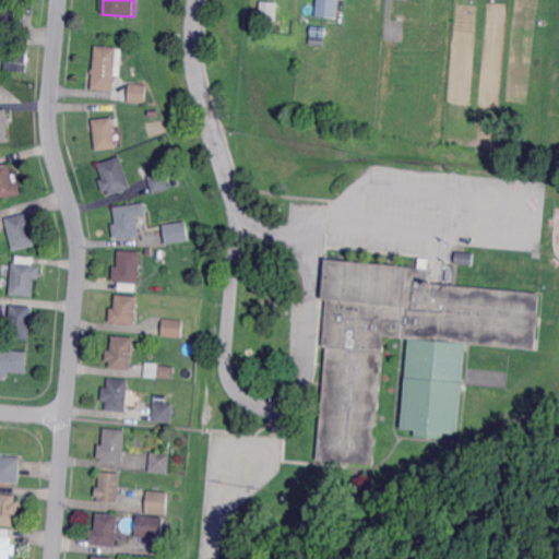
[(275,1),(259,0),(258,20),(274,20),(275,1)]
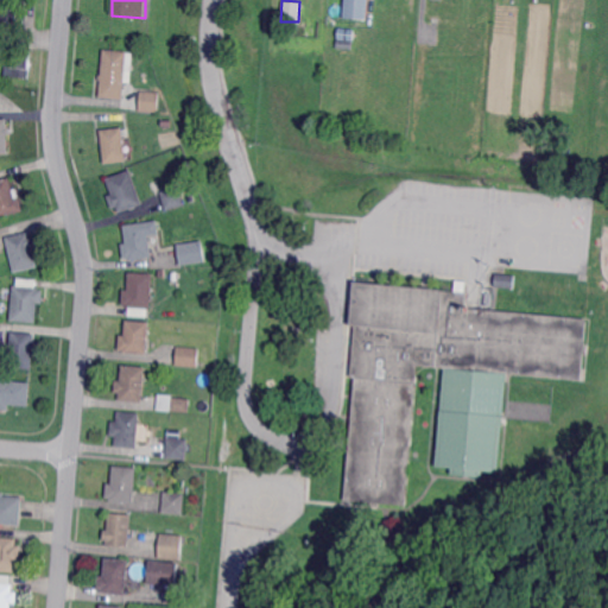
[(365,18),(365,0),(343,0),(343,17),(365,18)]
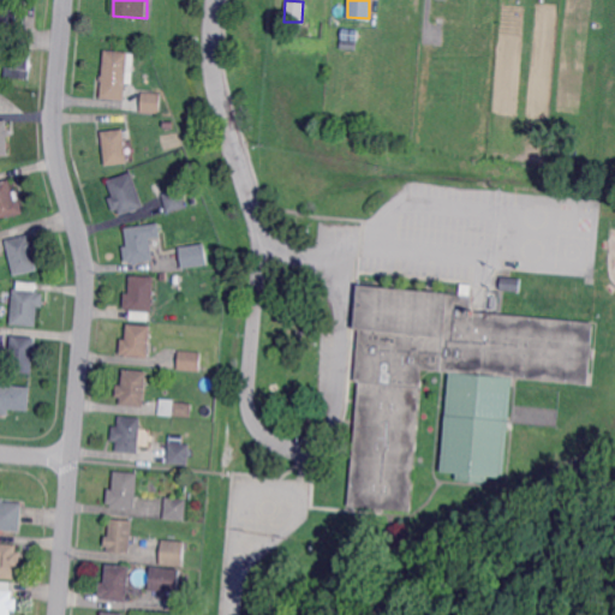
[(6,10),(19,11),(18,21),(11,21),(10,40),(0,39),(0,5),(6,6),(6,10)]
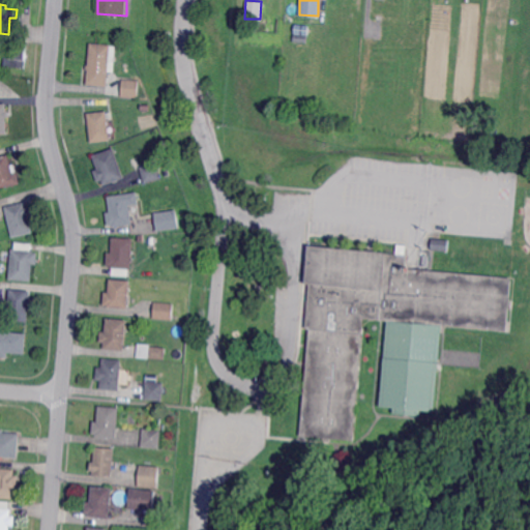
[(274,33),(267,32),(268,16),(275,16),(274,33)]
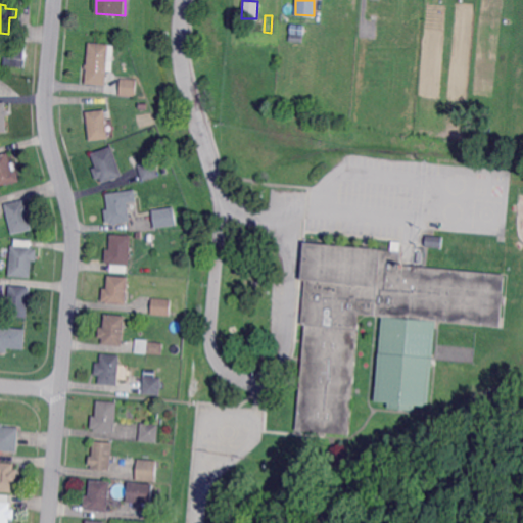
[(302,43),(289,42),(290,34),(303,35),(302,43)]
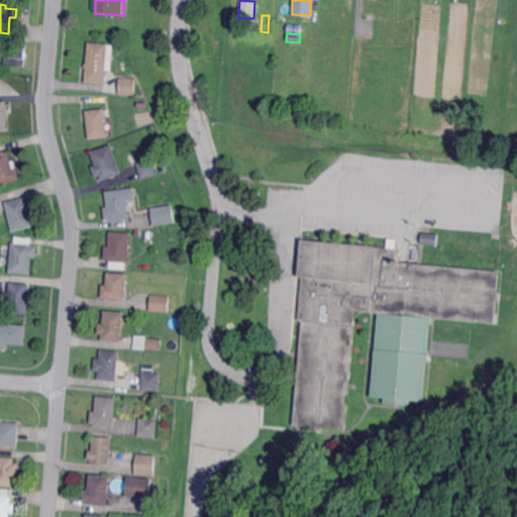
[(110,70),(107,69),(105,84),(85,82),(89,41),(108,42),(108,44),(112,44),(110,70)]
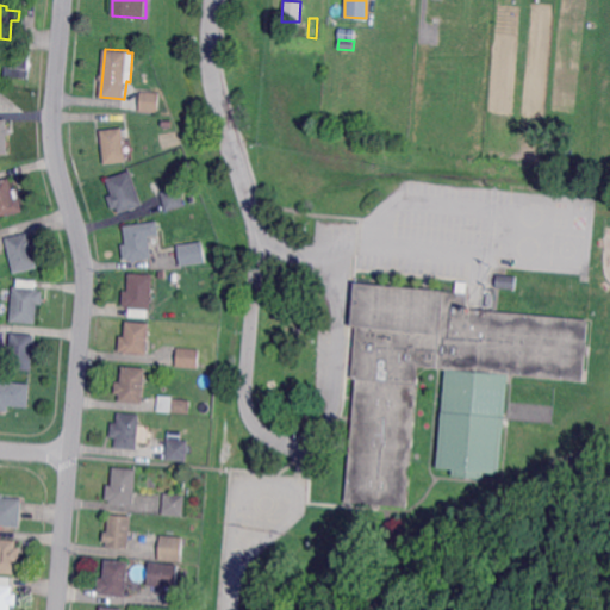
[(30,78),(13,76),(13,75),(5,74),(6,66),(14,67),(16,51),(32,53),(30,78)]
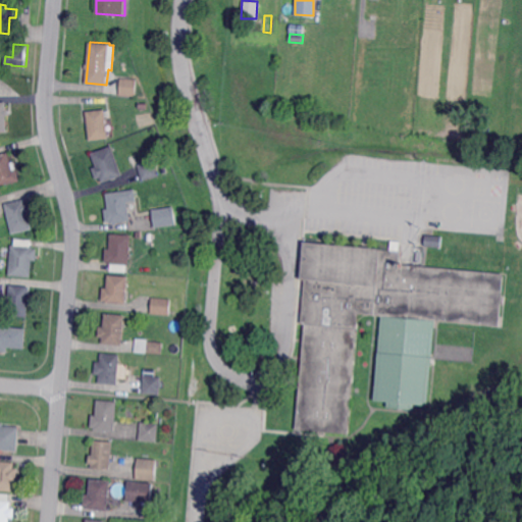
[(136,96),(120,94),(121,77),(138,80),(136,96)]
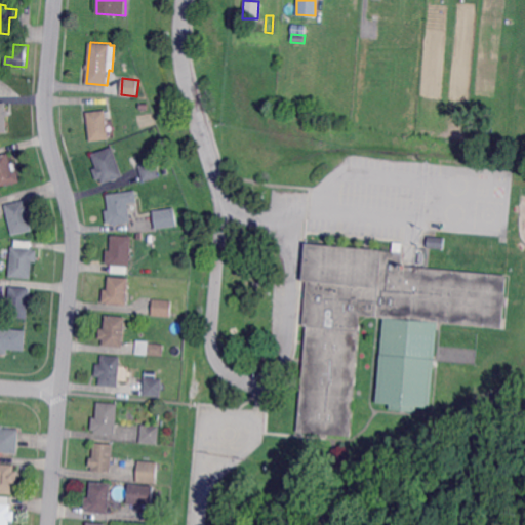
[(7,110),(9,110),(9,116),(7,116),(8,131),(0,131),(0,103),(7,103),(7,110)]
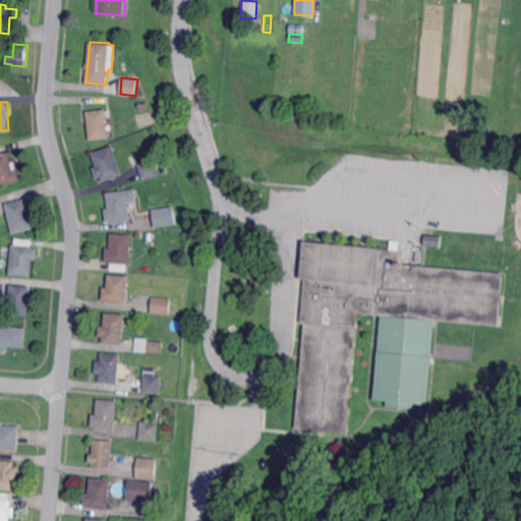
[(90,139),(87,111),(106,109),(109,137),(90,139)]
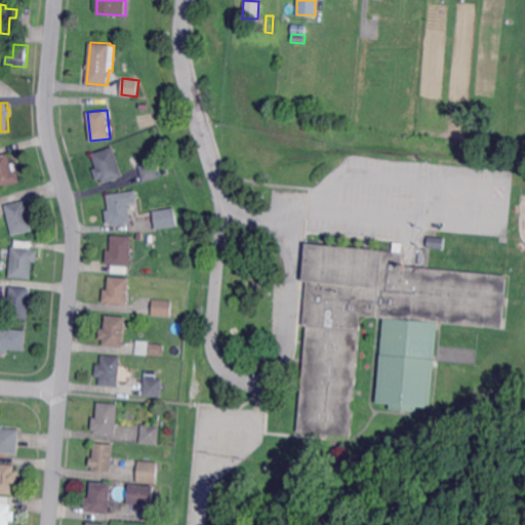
[(104,184),(102,178),(97,180),(93,169),(97,167),(92,154),(114,146),(124,175),(104,184)]
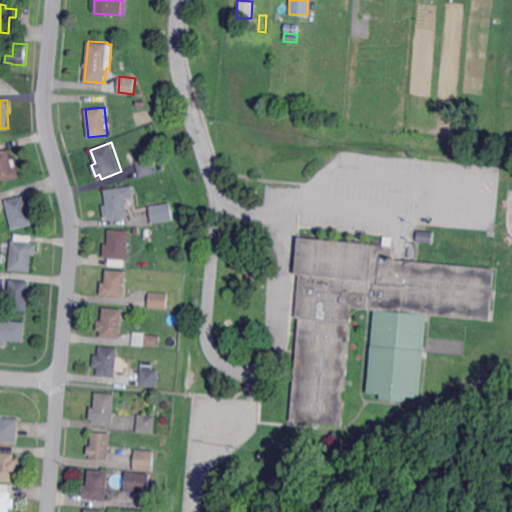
[(12,159),(14,158),(20,177),(0,182),(0,152),(9,149),(12,159)]
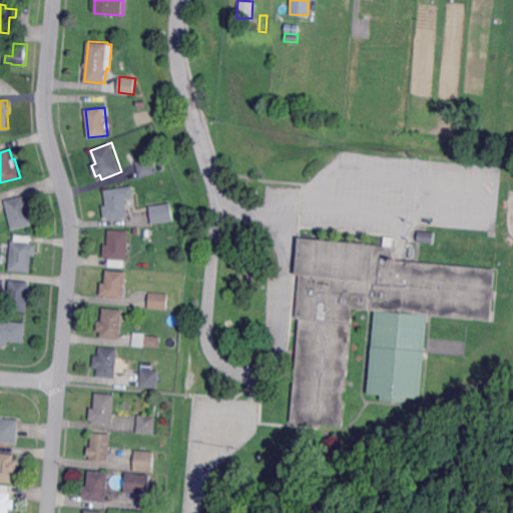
[(141,177),(136,162),(152,157),(156,172),(141,177)]
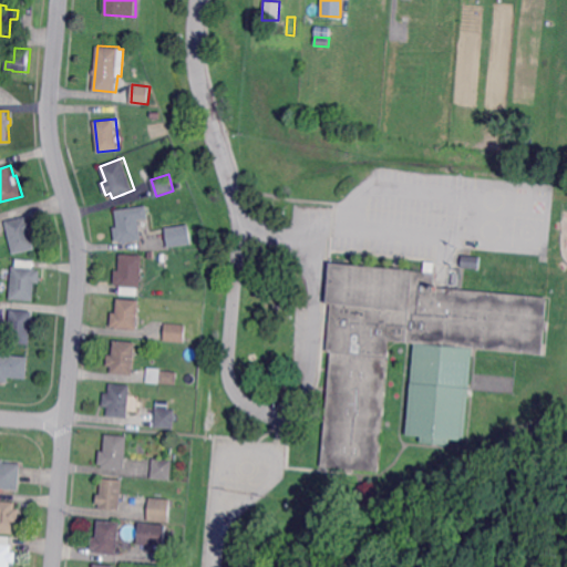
[(120,244),(120,241),(116,241),(114,228),(119,227),(115,210),(147,206),(150,219),(140,220),(142,240),(120,244)]
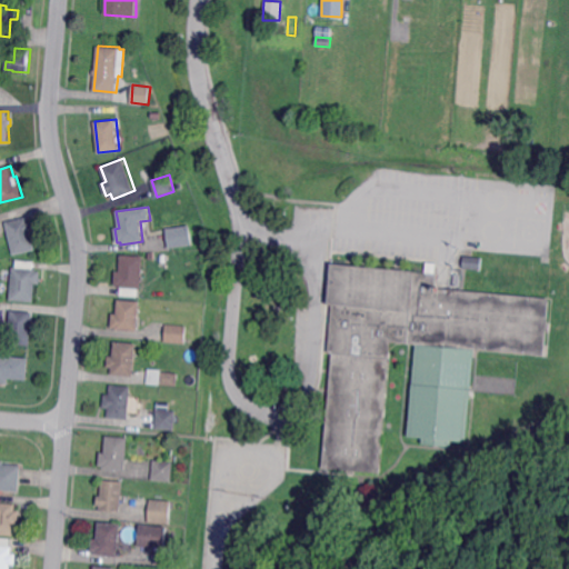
[(29,220),(33,219),(37,231),(32,232),(37,250),(15,255),(7,222),(29,217),(29,220)]
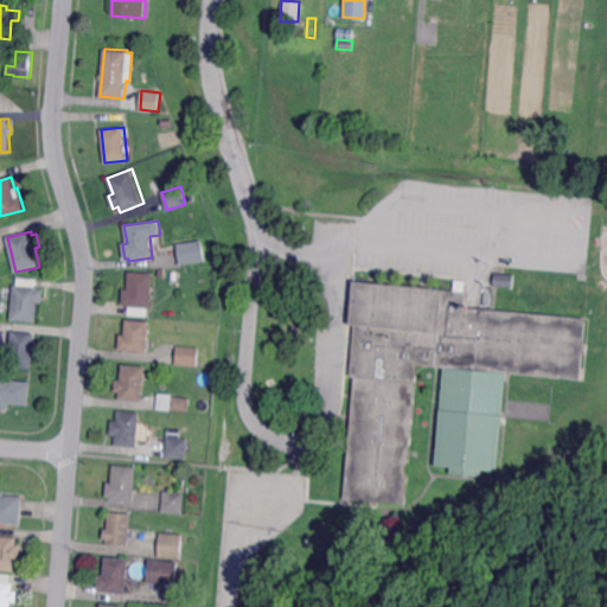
[(180,266),(177,244),(202,241),(205,262),(180,266)]
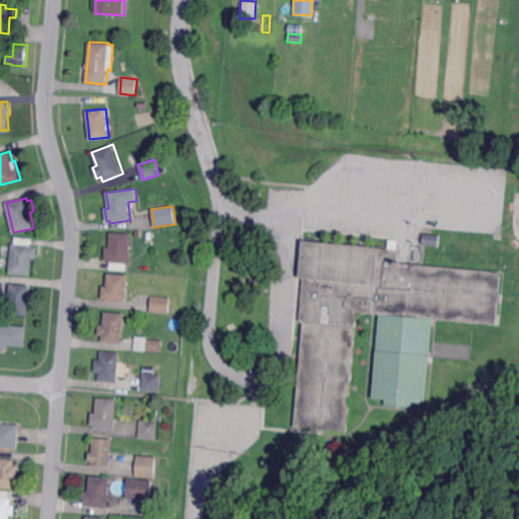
[(129,264),(109,263),(109,260),(105,260),(106,246),(109,247),(110,232),(131,233),(129,264)]
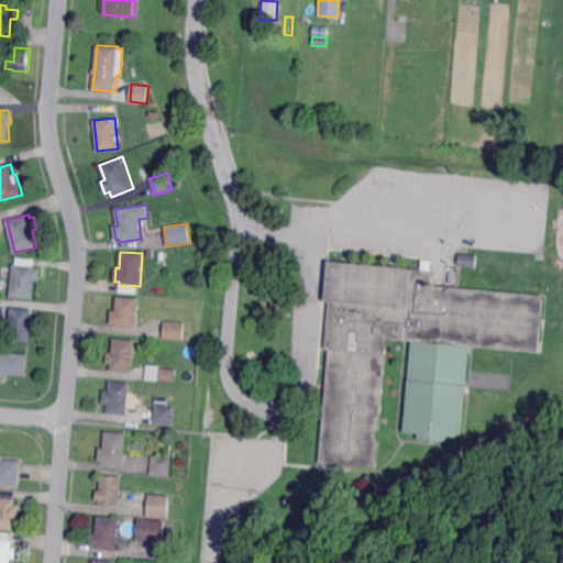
[(476,267),(459,265),(460,254),(477,255),(476,267)]
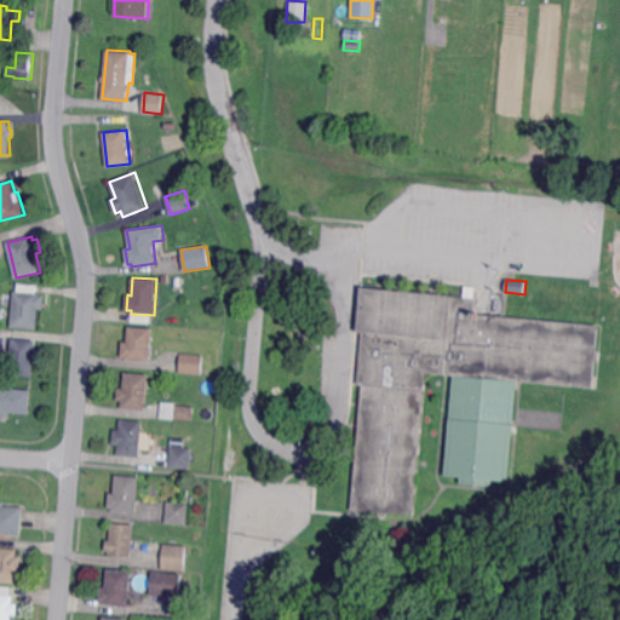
[(463,296),(464,288),(474,290),(472,297),(474,298),(472,313),(596,323),(591,385),(516,379),(507,480),(492,478),(491,486),(460,482),(460,476),(445,474),(453,373),(438,372),(425,371),(412,514),(385,511),(385,517),(377,516),(378,511),(350,507),(362,383),(357,383),(361,331),(357,329),(361,286),(463,296)]
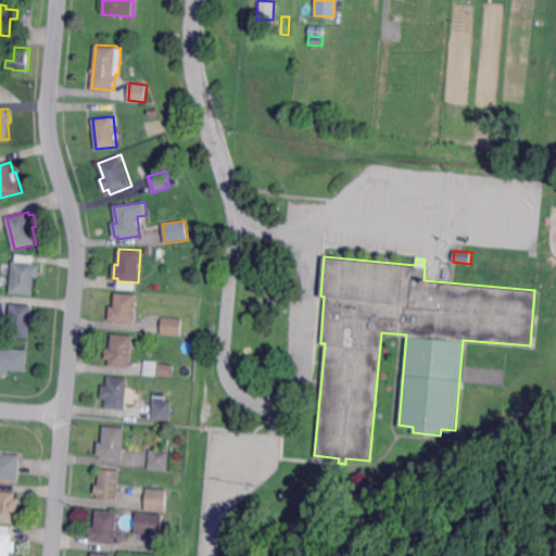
[(40,277),(35,277),(34,294),(12,292),(14,261),(41,263),(40,277)]
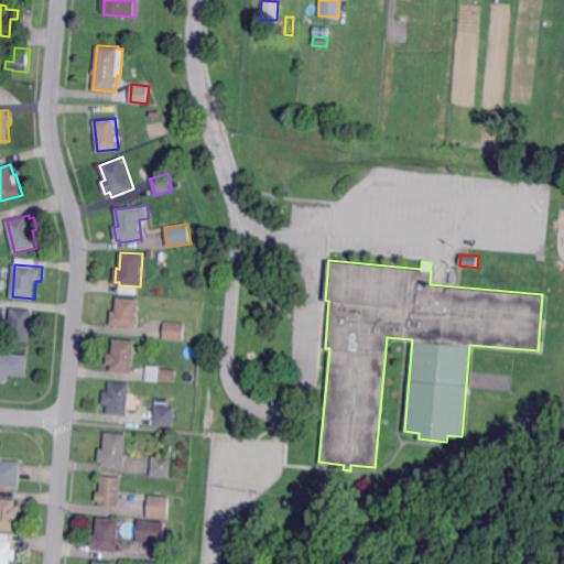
[(137,328),(111,326),(112,311),(117,311),(118,296),(140,299),(137,328)]
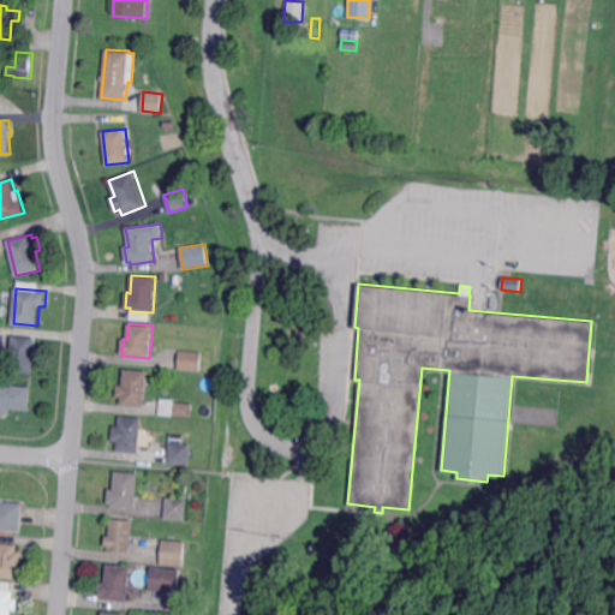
[(41,359),(35,358),(34,374),(9,371),(12,335),(36,338),(36,345),(42,345),(41,359)]
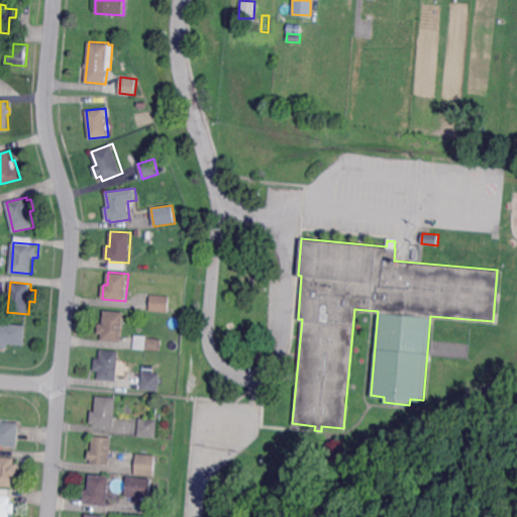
[(169,312),(149,310),(151,295),(170,297),(169,312)]
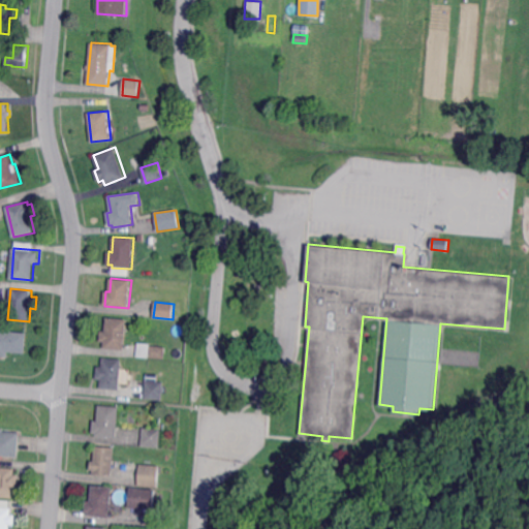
[(124,350),(104,348),(104,342),(100,341),(101,331),(105,332),(106,318),(127,320),(124,350)]
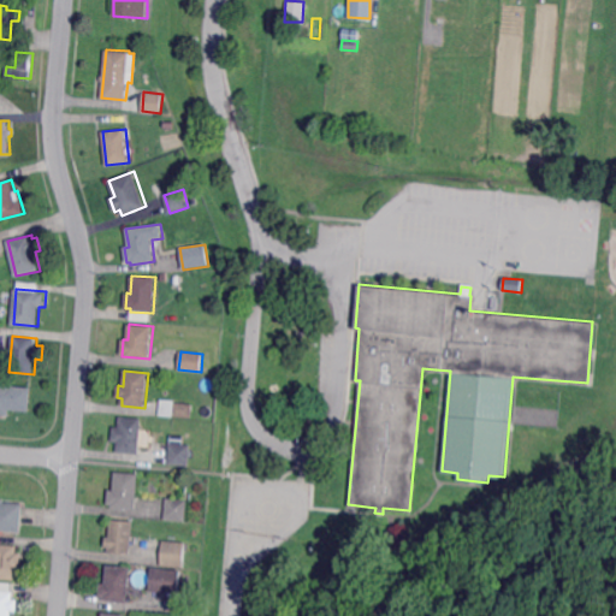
[(30,412),(9,409),(9,415),(0,414),(0,384),(31,388),(30,412)]
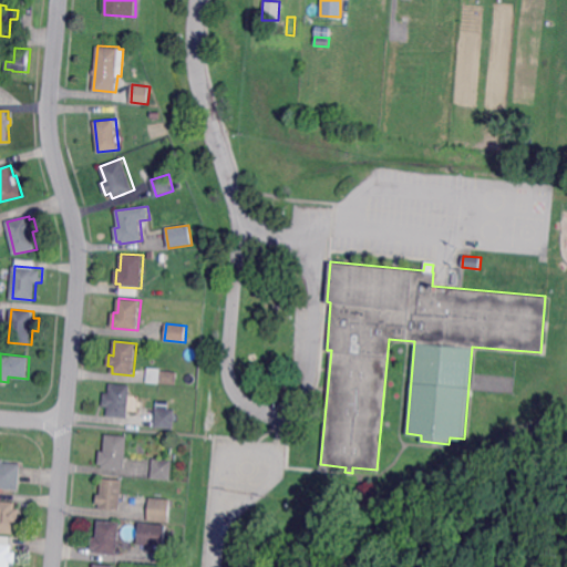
[(176,385),(146,382),(147,368),(161,369),(161,371),(177,372),(176,385)]
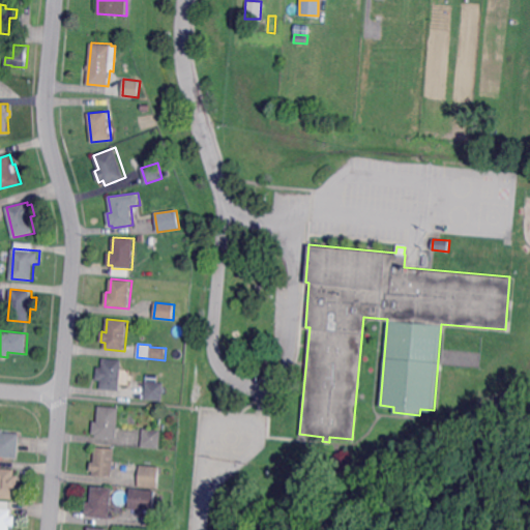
[(120,391),(100,389),(101,380),(96,380),(97,367),(102,369),(104,358),(122,360),(120,391)]
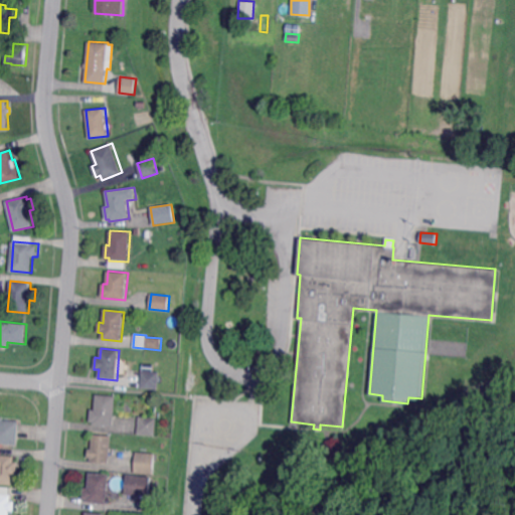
[(158,388),(141,387),(143,370),(159,372),(158,388)]
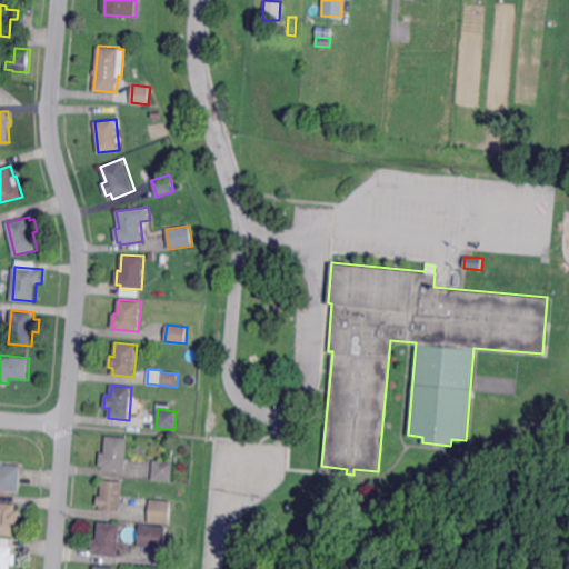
[(127,470),(105,468),(105,466),(100,466),(101,451),(106,451),(107,436),(129,437),(127,470)]
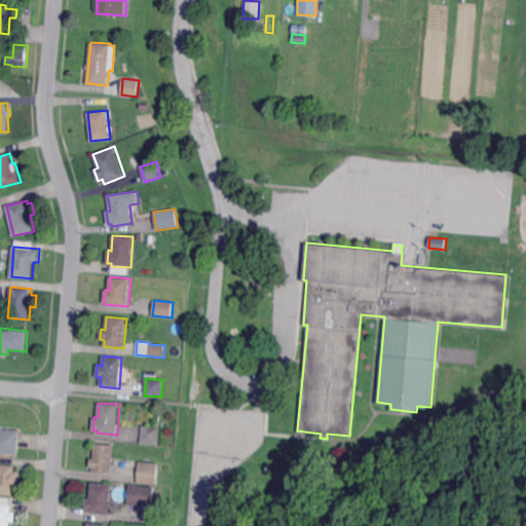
[(164,427),(161,426),(159,445),(141,444),(143,424),(158,425),(158,420),(165,421),(164,427)]
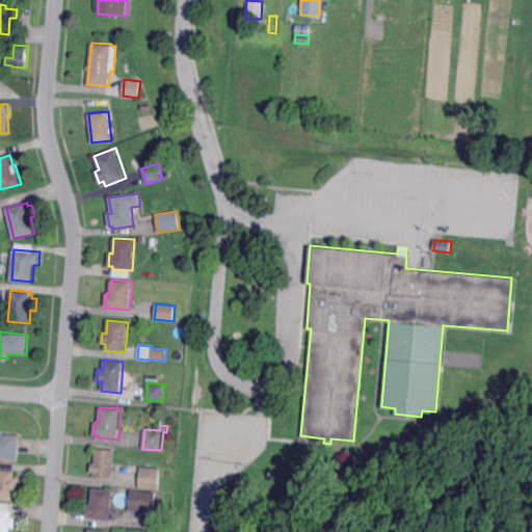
[(4,433),(21,434),(19,459),(0,457),(0,429),(5,430),(4,433)]
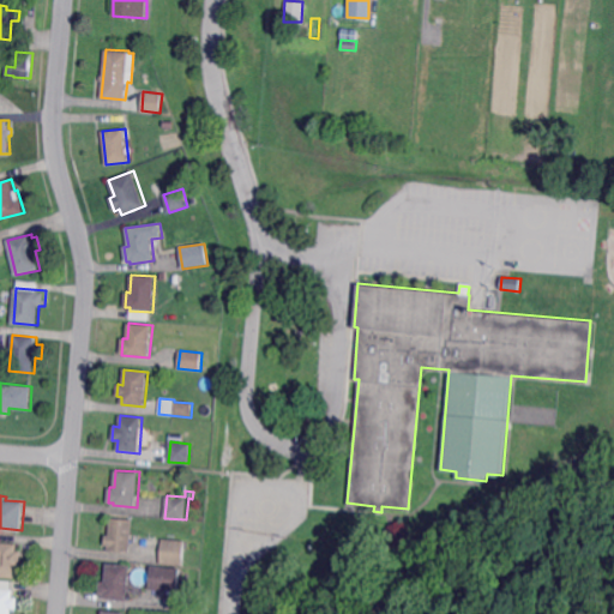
[(131,553),(108,552),(109,546),(104,546),(106,535),(109,535),(112,518),(133,521),(131,553)]
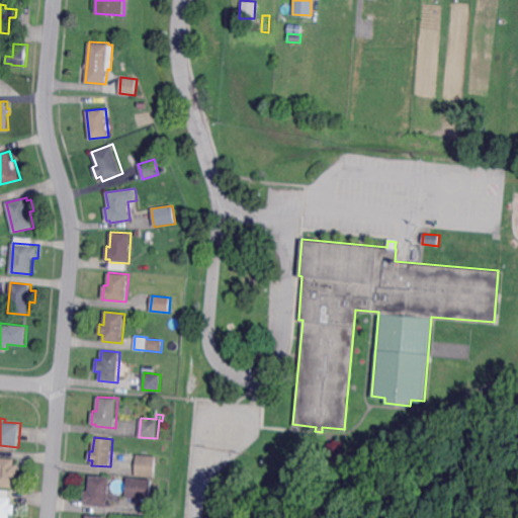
[(154,477),(135,475),(137,454),(155,455),(154,477)]
